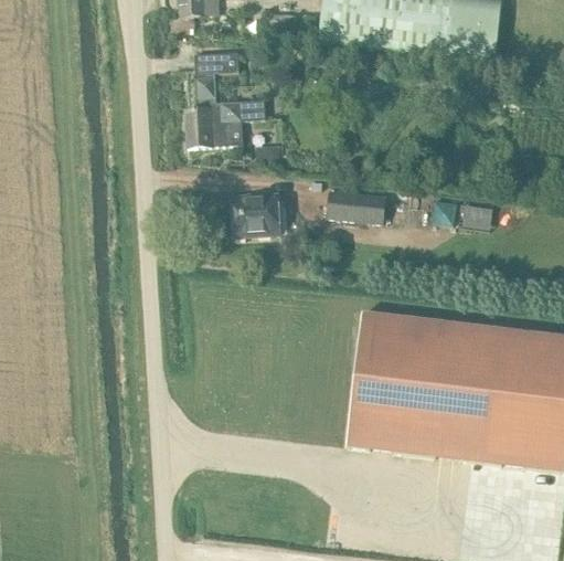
[(177,0),(179,16),(203,14),(203,13),(216,12),(215,0),(177,0)]
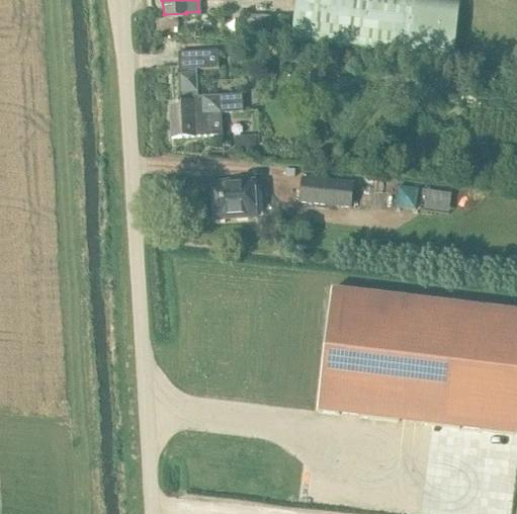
[(452,55),(458,0),(294,0),(290,36),(452,55)]
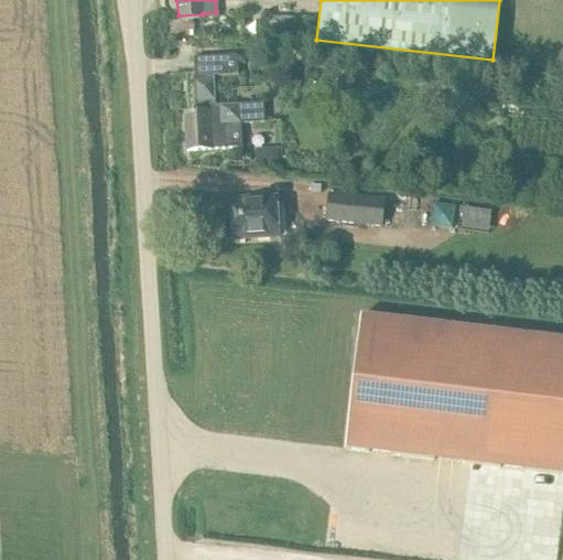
[(306,41),(307,17),(298,14),(298,3),(269,2),(267,40),(306,41)]
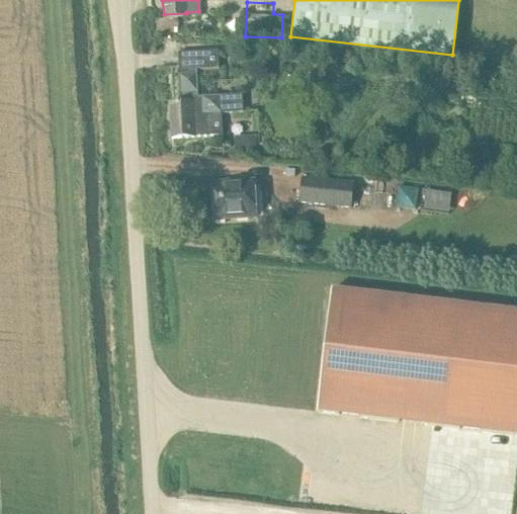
[(197,94),(196,67),(219,66),(218,49),(177,51),(180,101),(169,101),(171,135),(223,132),(221,111),(242,109),(241,91),(197,94)]
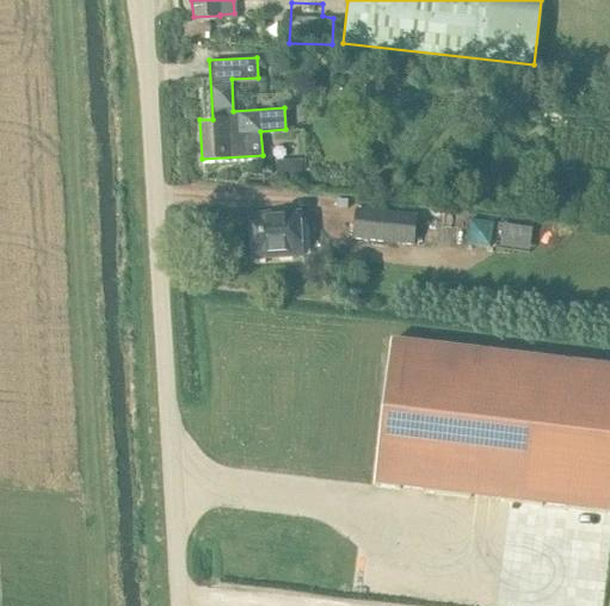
[(413,243),(417,212),(356,206),(352,236),(413,243)]
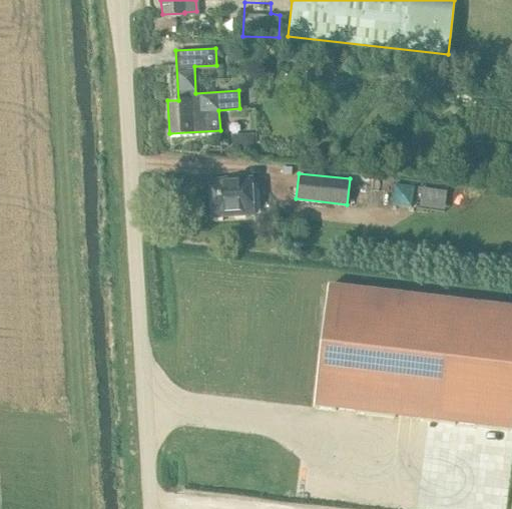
[(210,214),(252,211),(250,174),(207,177),(210,214)]
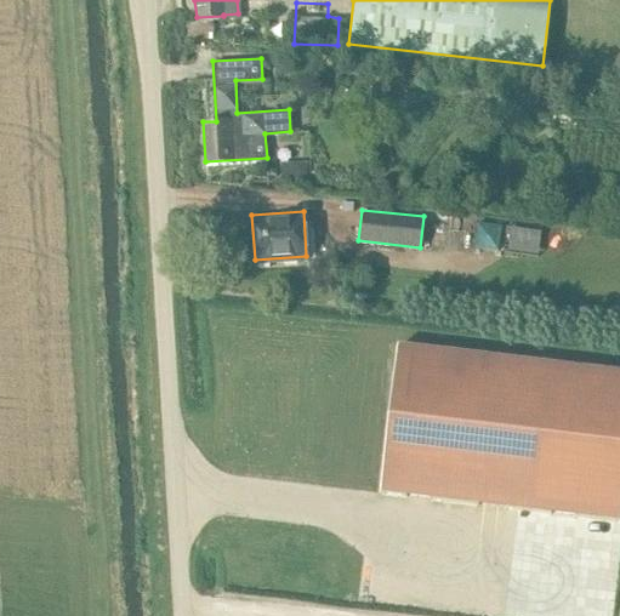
[(475,221),(471,246),(498,250),(501,224),(475,221)]
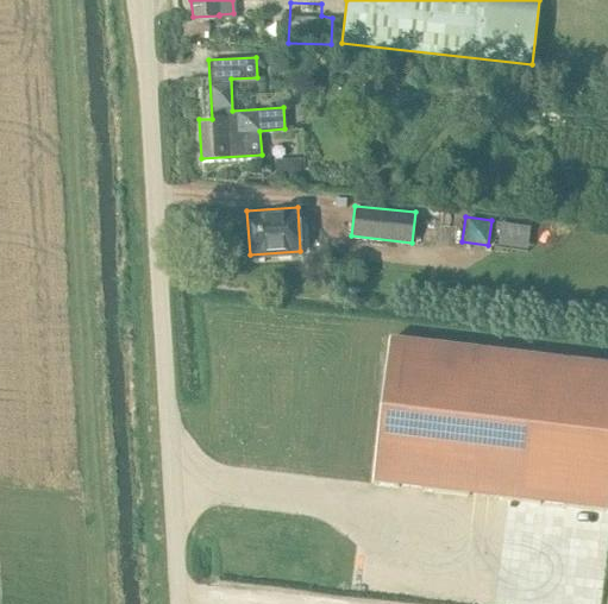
[(607,508),(607,362),(390,337),(374,480),(607,508)]
